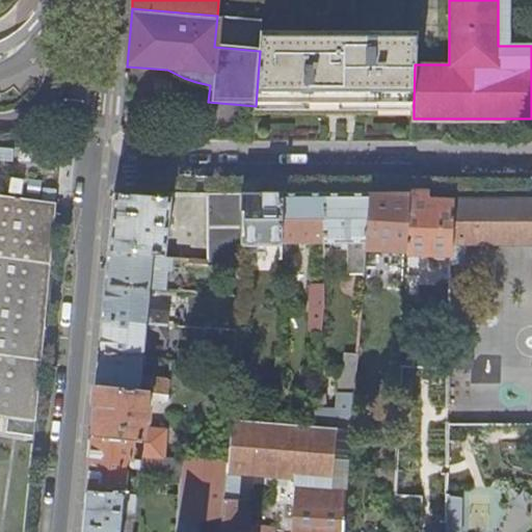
[(331,105),(414,105),(415,64),(415,58),(417,40),(417,33),(260,32),(260,51),(256,106),(331,105)]
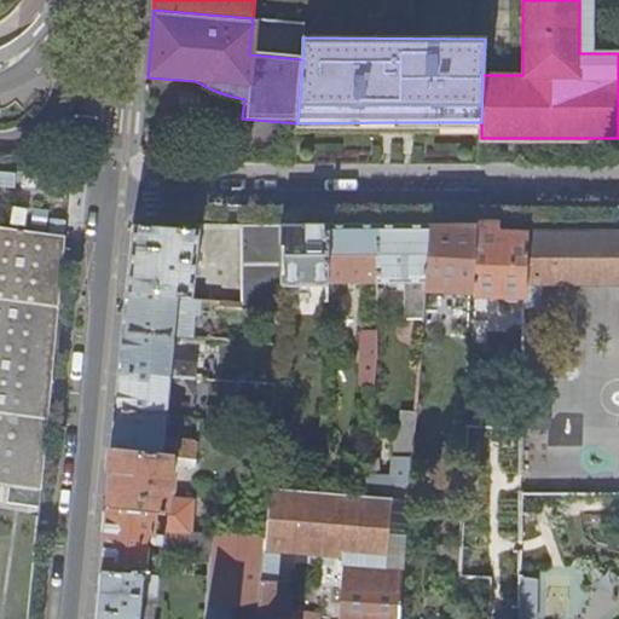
[(503,47),(485,46),(482,68),(503,68),(503,47)]
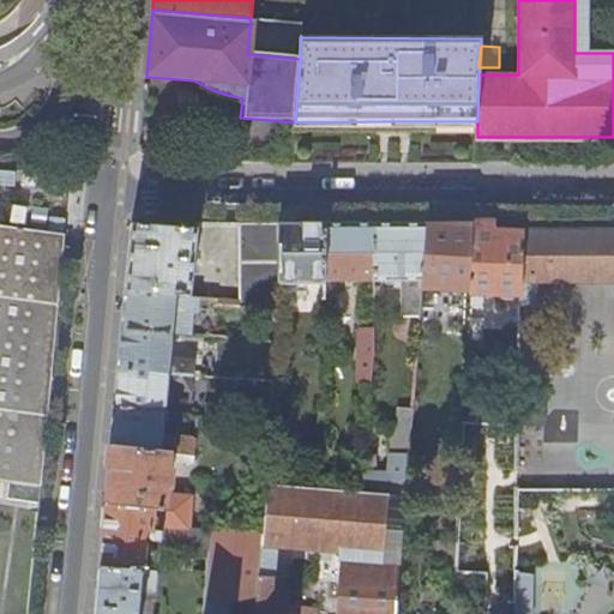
[(130,258),(127,290),(192,296),(199,227),(133,222),(130,258)]
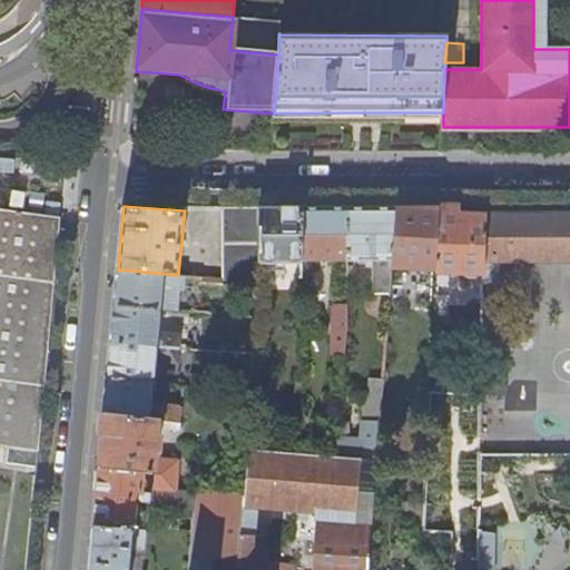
[(261,290),(259,263),(259,207),(224,207),(224,286),(261,290)]
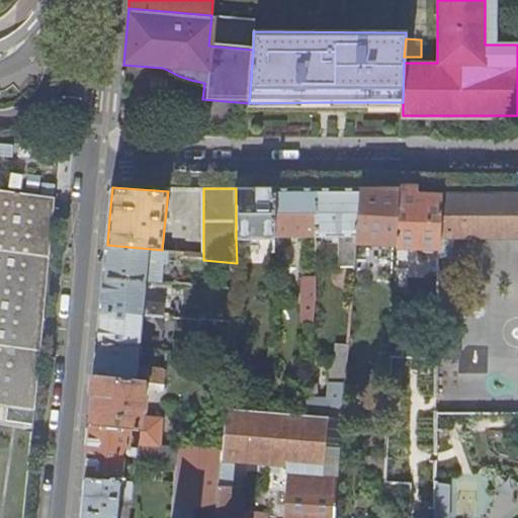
[(236,188),(236,239),(274,238),(274,188),(256,188),(236,188)]
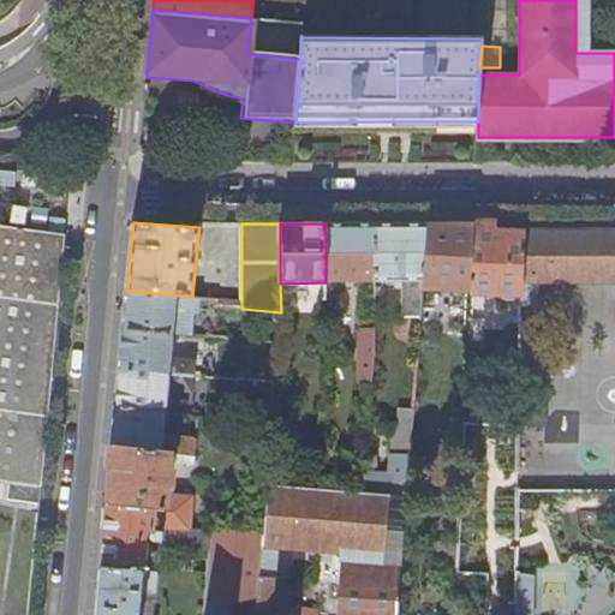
[(375,281),(376,224),(352,224),(326,224),(326,282),(375,281)]
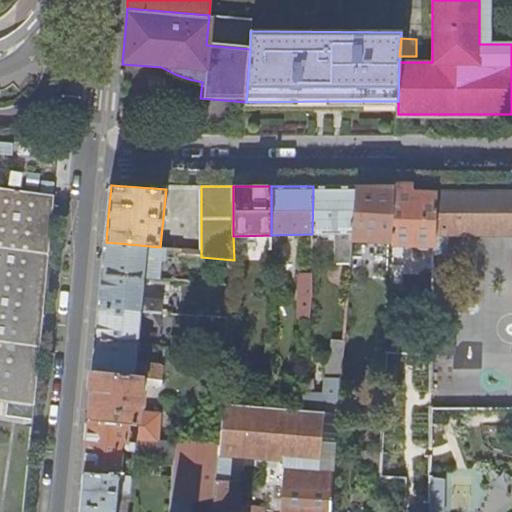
[(352,235),(356,186),(333,186),(313,186),(312,234),(336,235),(352,235)]
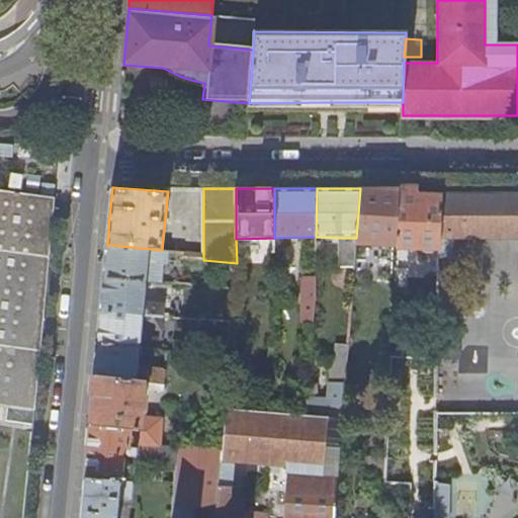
[(396,247),(398,188),(381,188),(360,188),(356,238),(356,246),(396,247)]
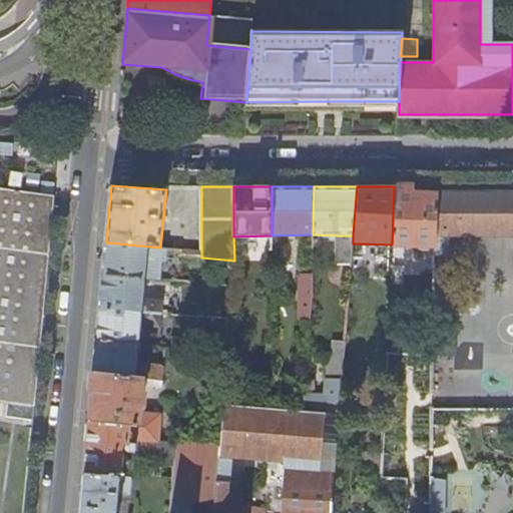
[(435,251),(436,238),(437,195),(417,195),(412,195),(412,186),(394,186),(392,244),(392,250),(435,251)]
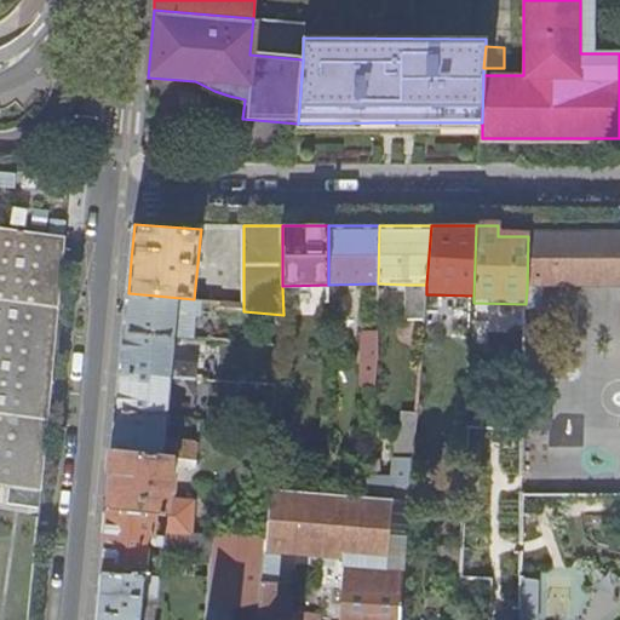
[(0,483),(5,484),(39,489),(51,373),(33,369),(52,234),(0,227),(0,483)]
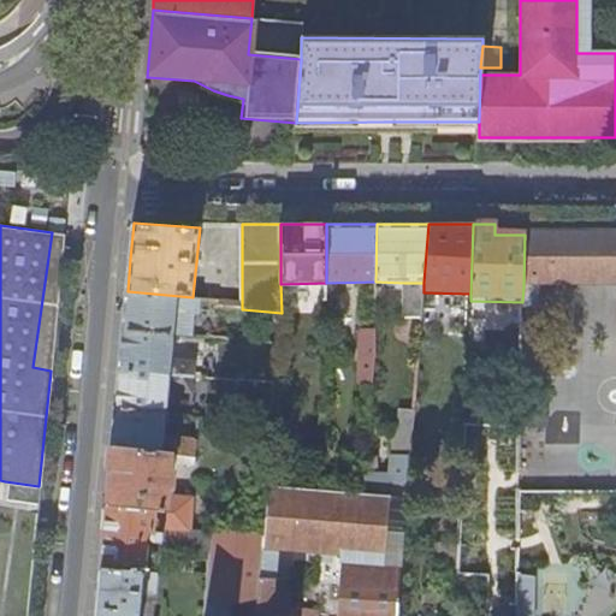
[(51,371),(64,234),(52,232),(33,367),(51,371)]
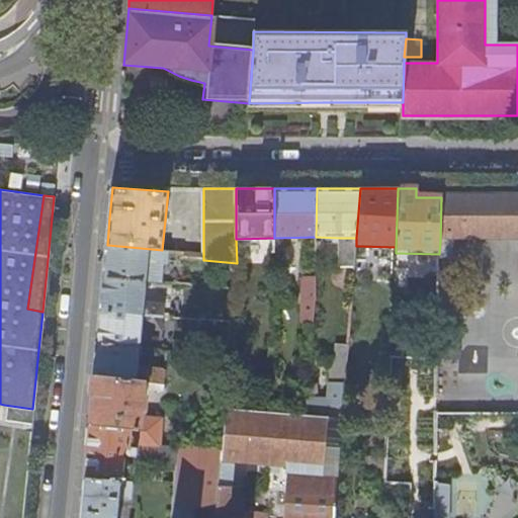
[(517,196),(441,197),(440,241),(455,241),(517,240),(517,196)]
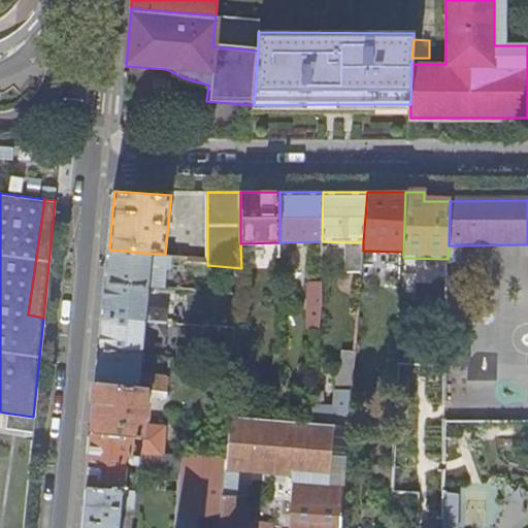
[(363,263),(363,251),(363,242),(347,242),(345,270),(362,271),(363,263)]
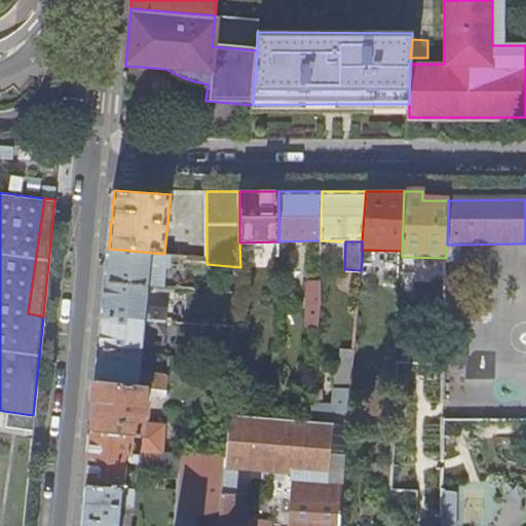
[(446,258),(446,263),(461,264),(462,245),(447,245),(446,258)]
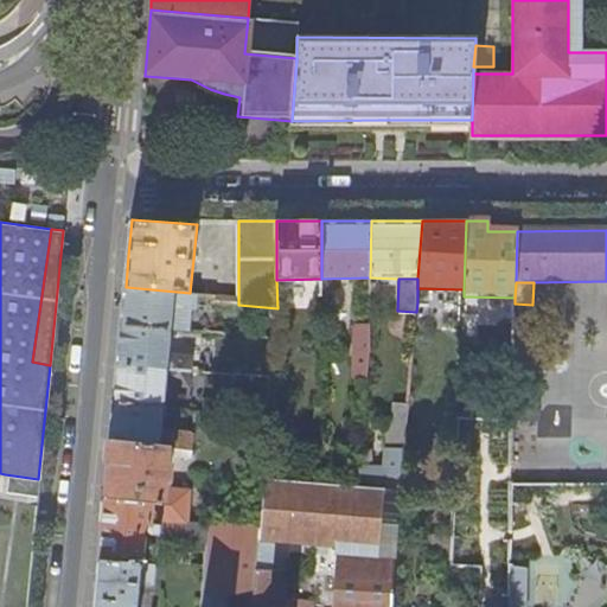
[(121,325),(172,330),(192,332),(193,308),(198,310),(199,294),(190,293),(126,287),(123,305),(121,325)]
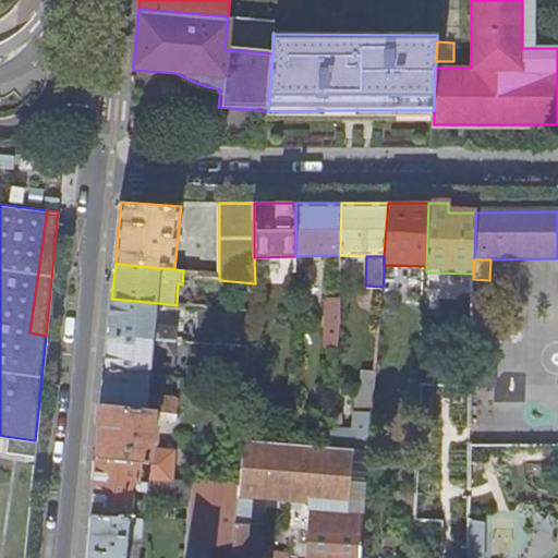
[(110,318),(108,335),(174,341),(177,326),(156,324),(158,303),(111,299),(110,318)]
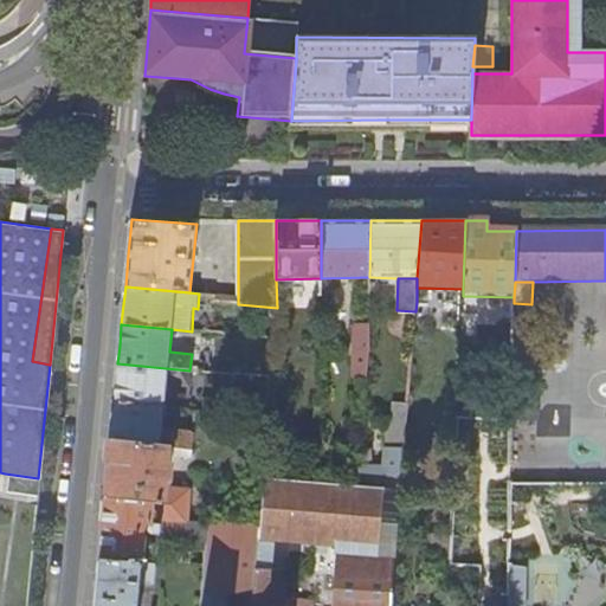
[(354,375),(367,376),(369,353),(371,326),(356,324),(354,375)]
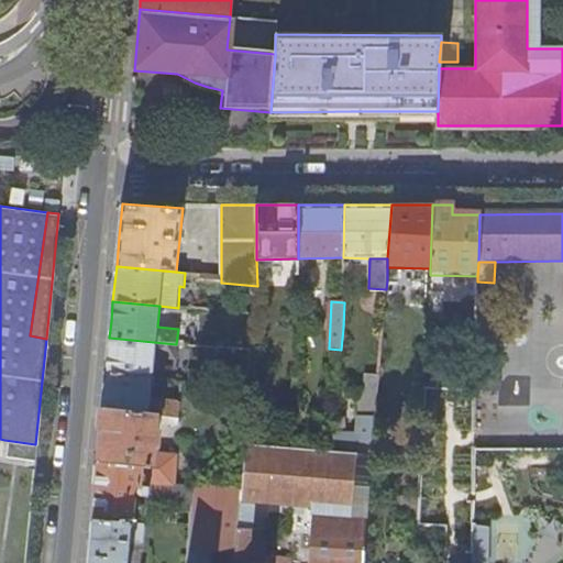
[(108,352),(106,373),(152,378),(154,356),(175,359),(176,344),(109,338),(108,352)]
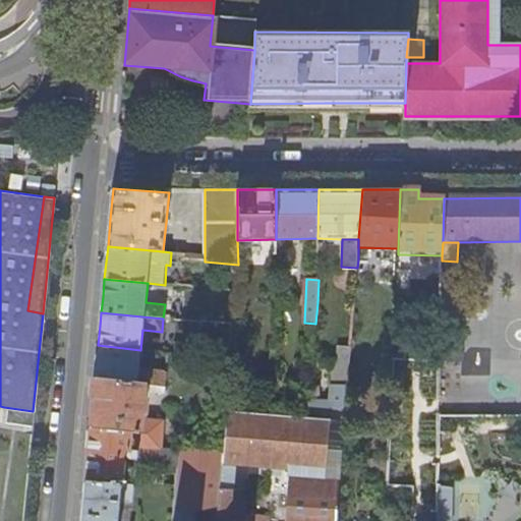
[(97,359),(95,378),(143,383),(164,385),(166,371),(139,368),(140,350),(98,345),(97,359)]
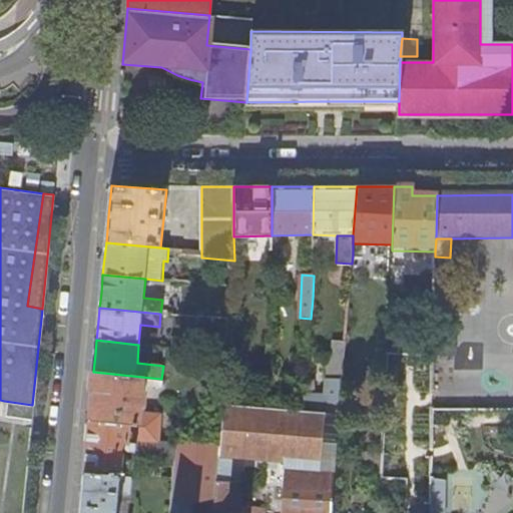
[(432,351),(432,341),(420,340),(419,350),(432,351)]
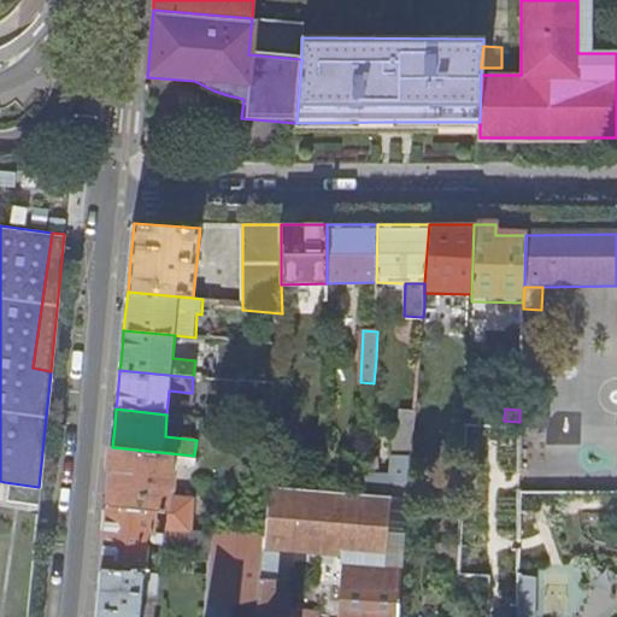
[(410,477),(415,412),(399,411),(398,434),(393,434),(391,476),(410,477)]
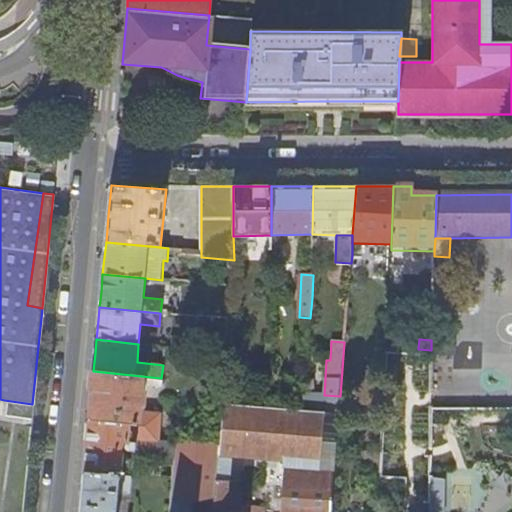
[(175,456),(177,440),(158,439),(159,413),(143,411),(144,393),(143,390),(140,390),(141,382),(141,376),(93,371),(90,397),(88,419),(130,424),(128,442),(135,442),(134,450),(133,454),(175,456)]
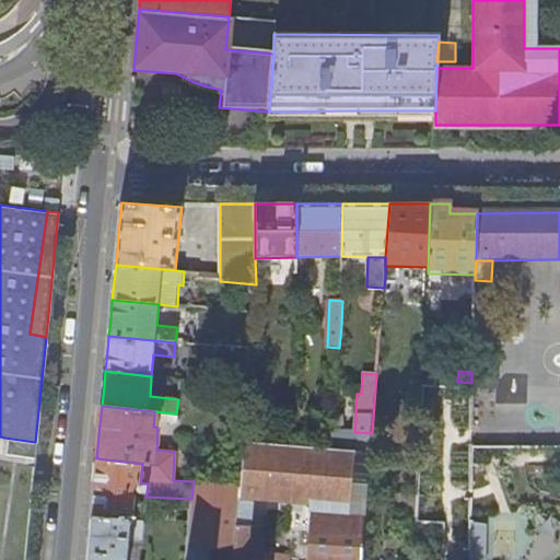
[(154,411),(154,418),(175,420),(176,413),(154,411)]
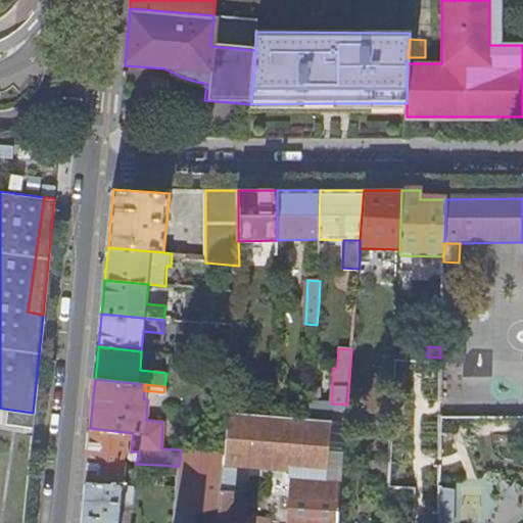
[(310,419),(346,422),(347,405),(331,403),(311,401),(310,419)]
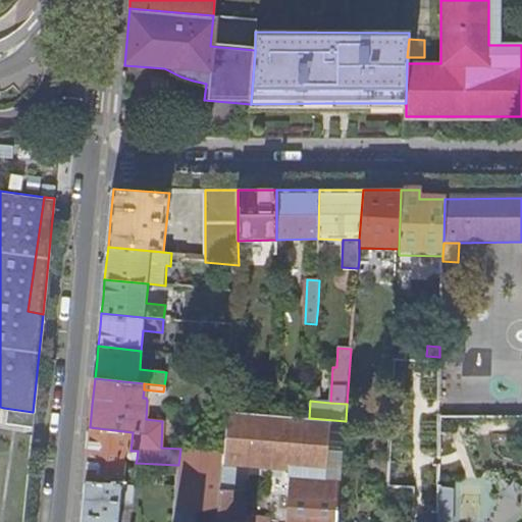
[(32,427),(33,412),(4,408),(2,423),(32,427)]
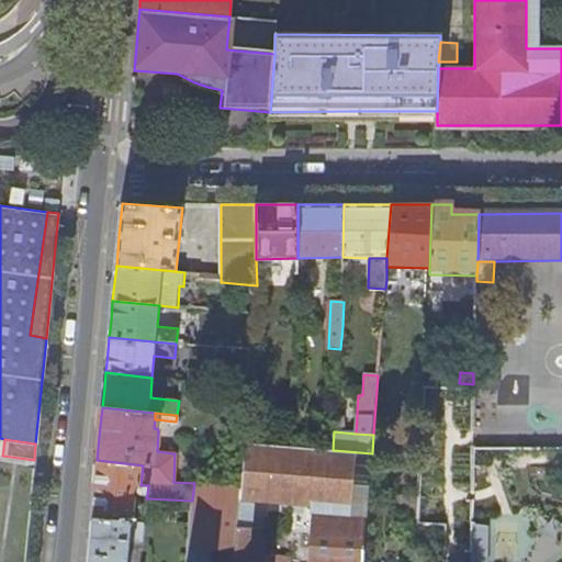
[(362,561),(372,453),(333,450),(285,447),(244,444),(240,486),(237,527),(266,530),(267,512),(290,514),(289,530),(308,532),(306,561),(362,561)]
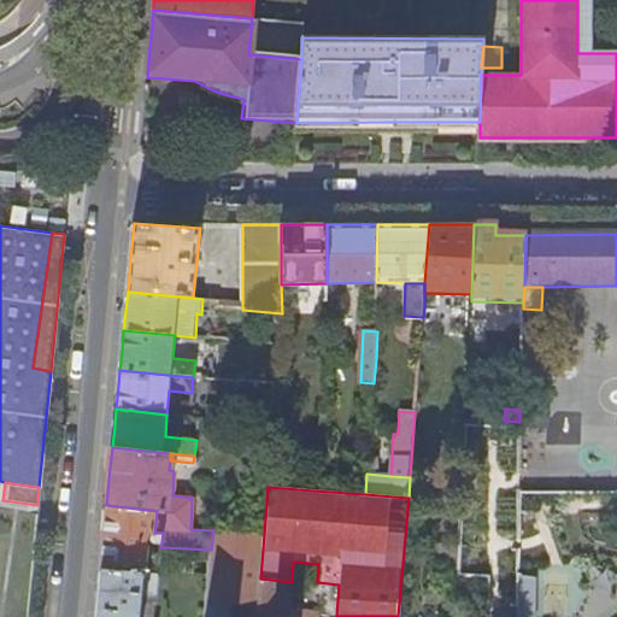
[(139,616),(140,600),(156,601),(160,553),(152,552),(152,547),(147,546),(148,539),(154,541),(162,542),(163,533),(154,533),(157,511),(106,505),(101,556),(95,616),(139,616)]
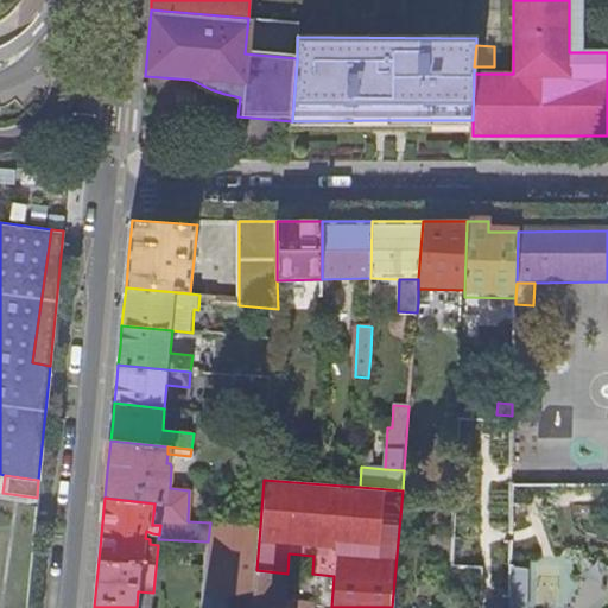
[(257,570),(260,526),(210,523),(208,542),(204,590),(227,593),(254,596),(257,570)]
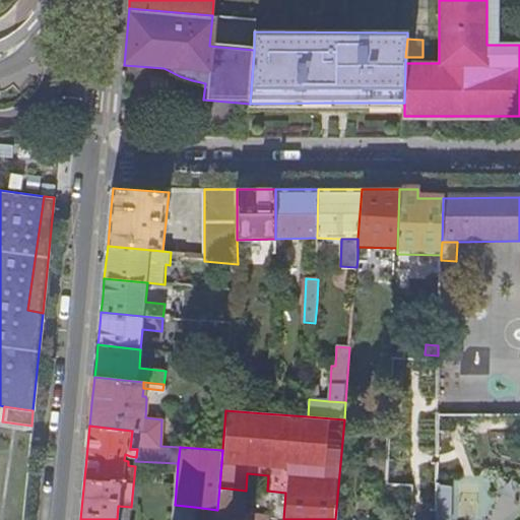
[(386,481),(387,459),(367,458),(367,480),(386,481)]
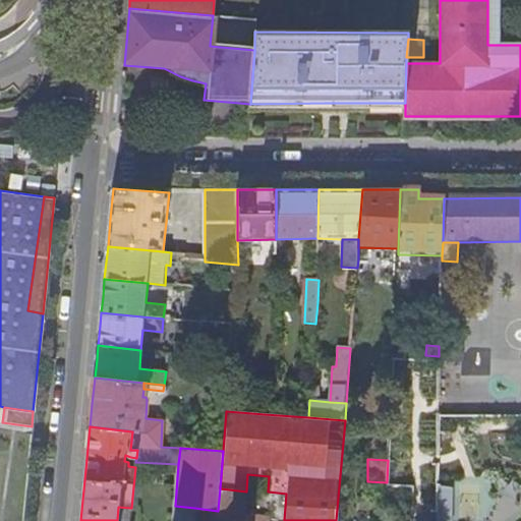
[(437,512),(439,463),(388,460),(387,482),(386,486),(412,488),(411,511),(437,512)]
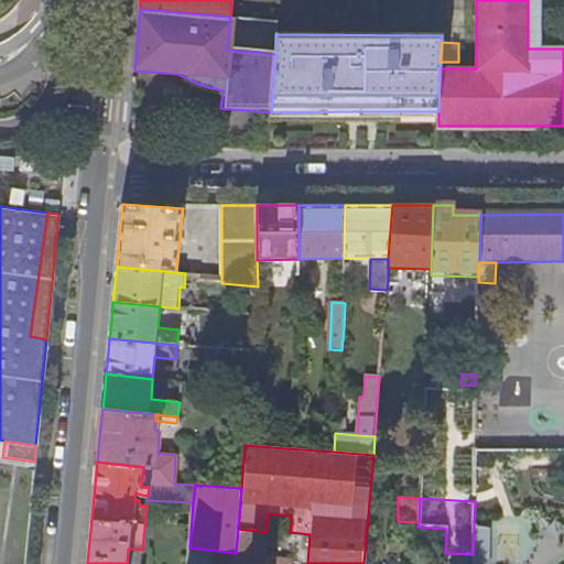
[(267,532),(238,529),(236,553),(235,563),(290,563),(290,561),(264,560),(267,532)]
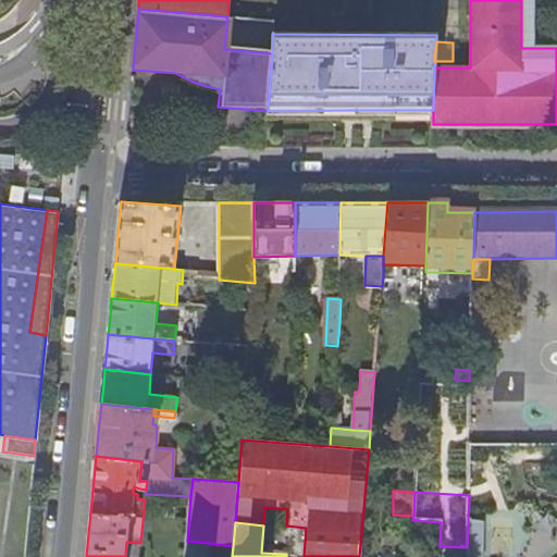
[(207,556),(208,543),(187,541),(185,556),(207,556)]
